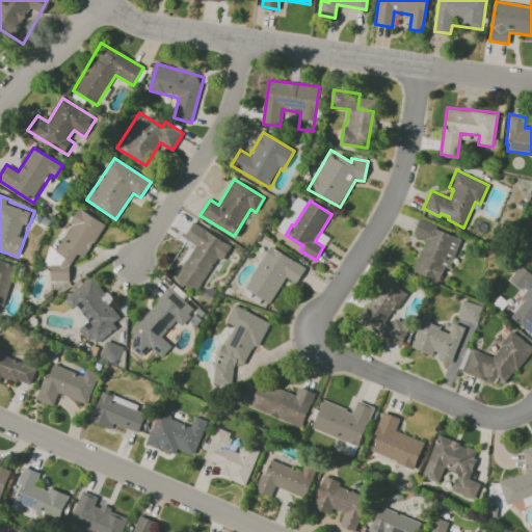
[(80,208),(106,225),(84,260),(78,256),(74,262),(70,267),(70,282),(52,282),(52,265),(61,265),(67,258),(55,249),(72,224),(70,223),(80,208)]
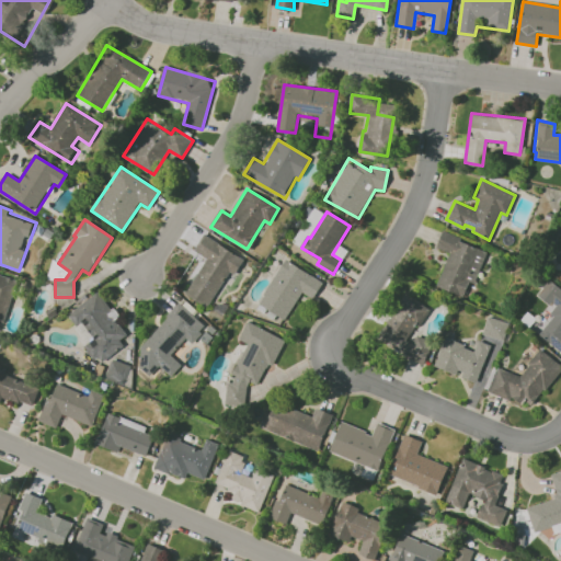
[(442,230),(460,237),(459,240),(485,251),(473,283),(469,281),(462,296),(435,286),(448,252),(435,245),(442,230)]
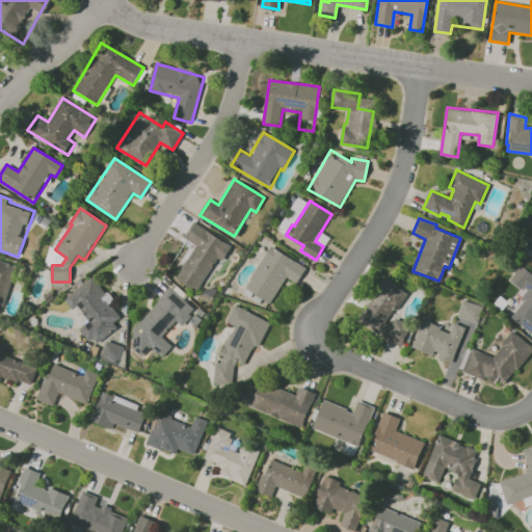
[(195,223),(232,247),(223,261),(218,258),(198,288),(177,274),(196,244),(186,238),(195,223)]
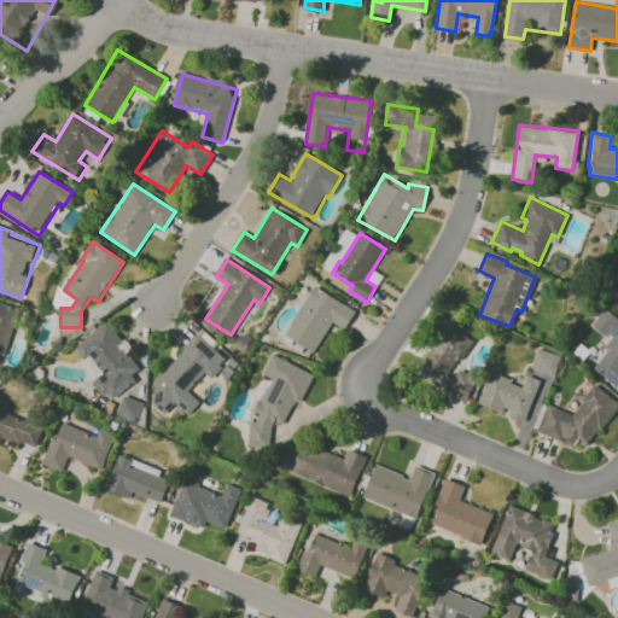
[(314,286),(355,312),(345,327),(332,320),(313,351),(284,334),(314,286)]
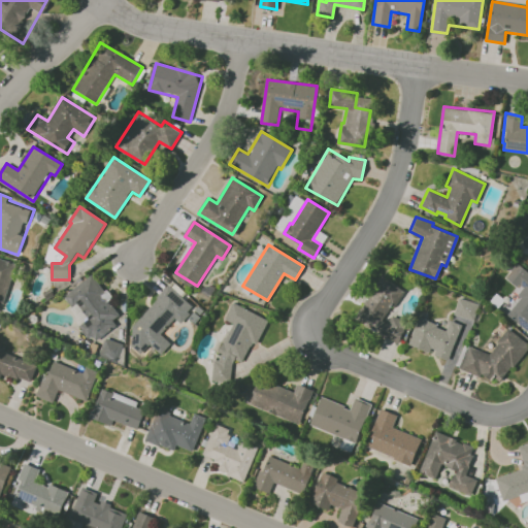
[(0,258),(15,264),(2,303),(0,302),(0,258)]
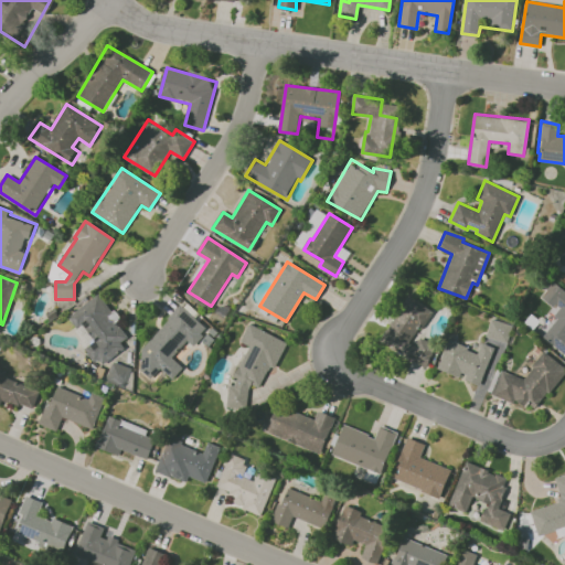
[(552,280),(564,290),(564,354),(541,337),(556,318),(553,316),(558,307),(555,305),(553,307),(540,296),(552,280)]
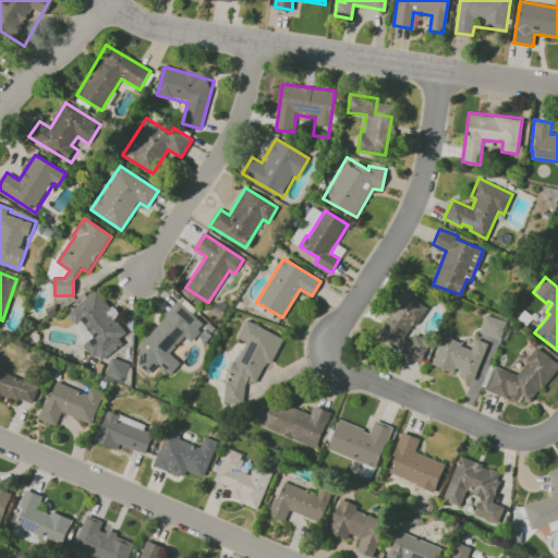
[(64,316),(98,291),(110,310),(114,306),(125,322),(121,325),(132,339),(98,363),(64,316)]
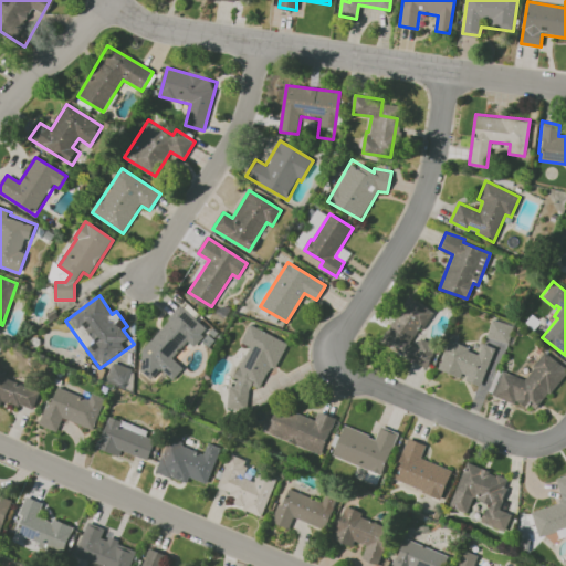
[(401,354),(405,349),(412,353),(410,360),(426,367),(436,345),(420,338),(416,346),(409,342),(419,327),(421,329),(433,312),(409,295),(380,339),(401,354)]
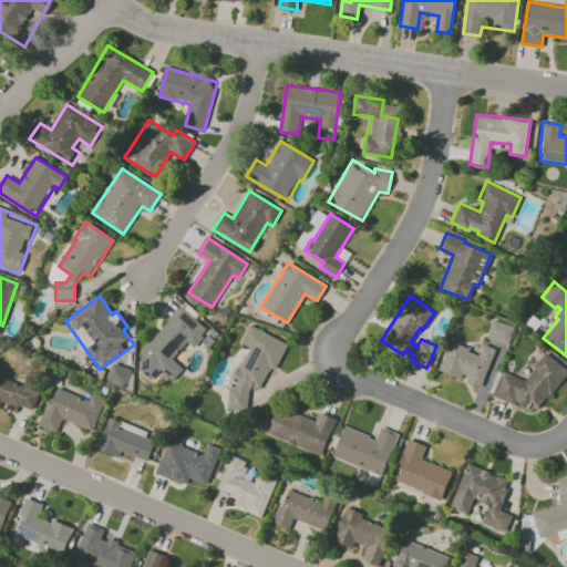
[(183,307),(209,331),(196,347),(191,342),(175,360),(184,368),(172,382),(158,371),(151,380),(136,367),(145,358),(141,353),(183,307)]
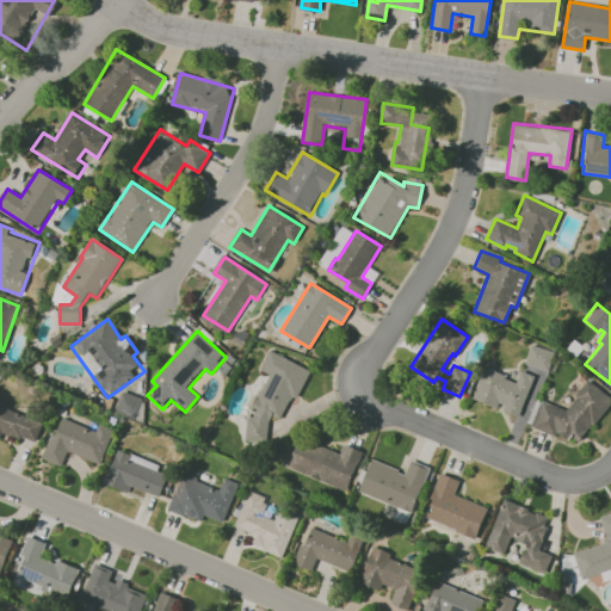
[(554,351),(530,344),(523,370),(536,375),(536,376),(545,378),(554,351)]
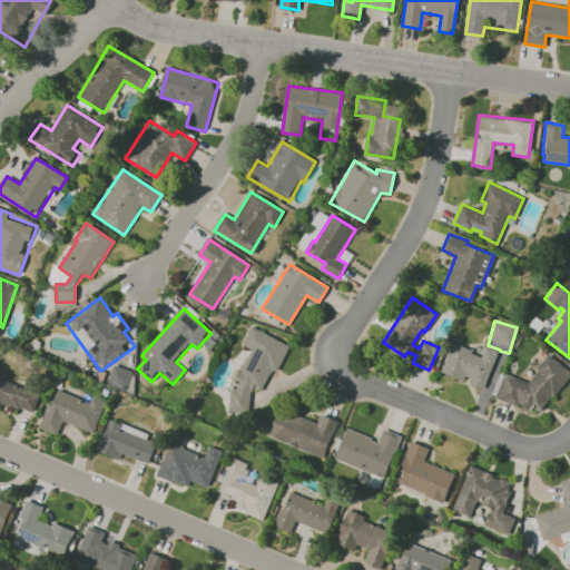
[(251,325),(290,346),(276,371),(273,370),(271,373),(269,373),(259,390),(253,387),(251,392),(248,412),(227,410),(229,389),(235,389),(237,384),(233,381),(238,371),(241,370),(251,349),(242,344),(251,325)]
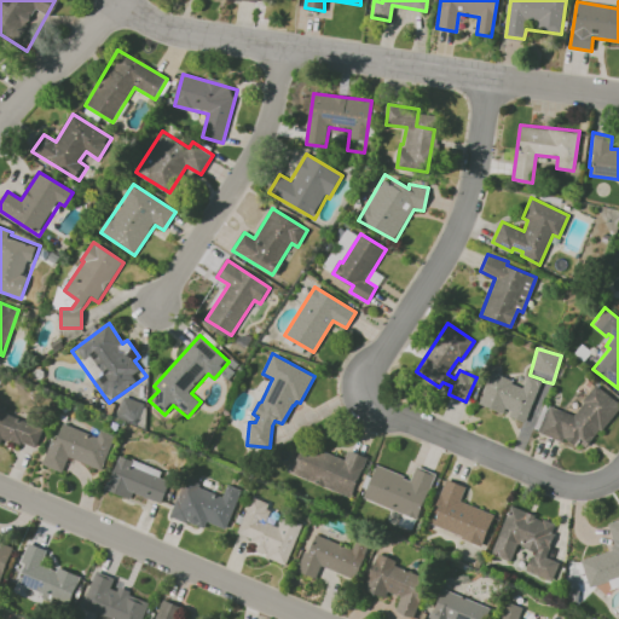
[(526,375),(541,380),(524,422),(508,415),(510,410),(504,408),(503,412),(478,403),(491,371),(512,380),(510,382),(522,387),(526,375)]
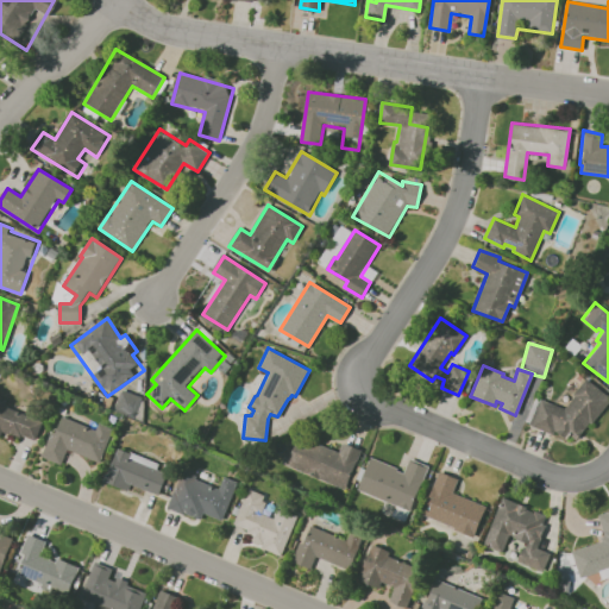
[(540,399),(529,425),(552,434),(554,431),(564,437),(567,433),(575,439),(589,422),(590,424),(608,401),(608,396),(585,378),(572,394),(573,395),(564,408),(540,399)]
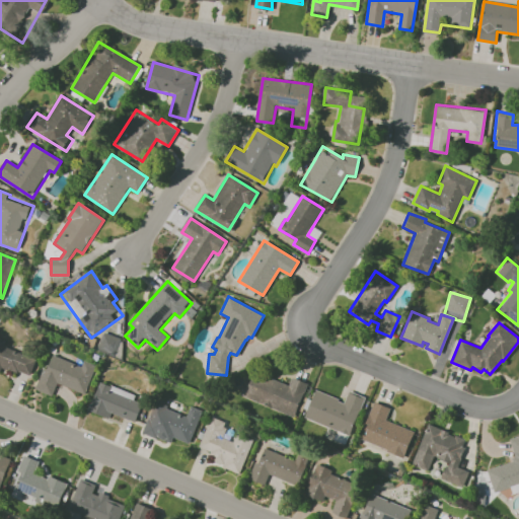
[(115,355),(121,338),(102,331),(96,350),(115,355)]
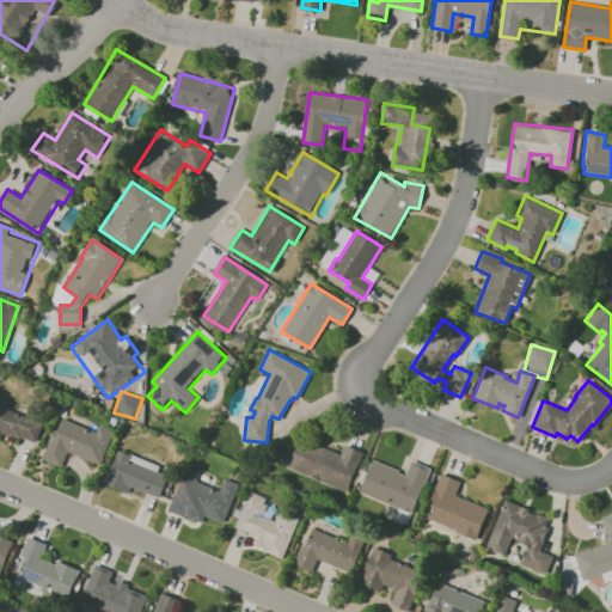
[(0,399),(8,404),(7,407),(47,424),(34,453),(0,438),(0,399)]
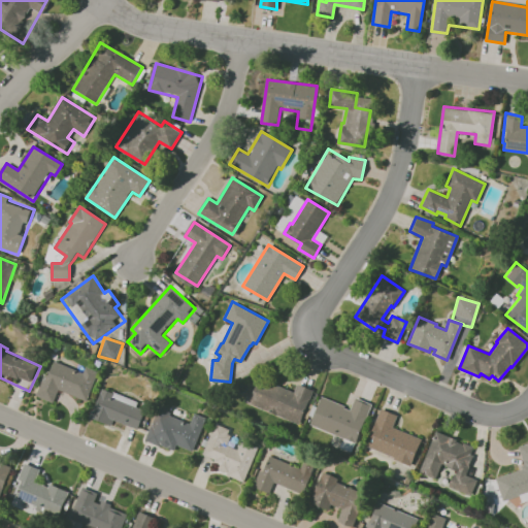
[(38,394),(53,359),(83,371),(85,366),(100,372),(85,413),(38,394)]
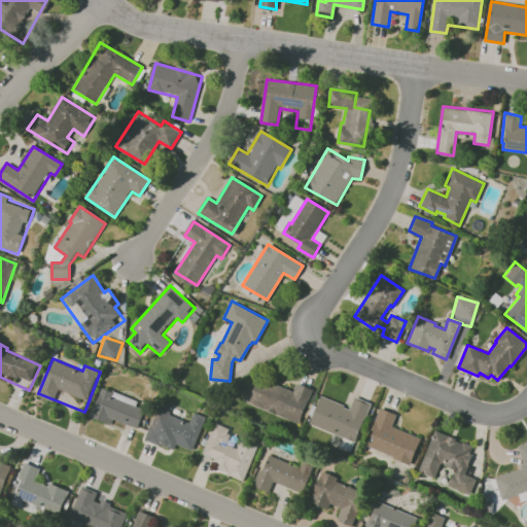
[(242,400),(254,376),(292,391),(296,382),(312,389),(297,423),(242,400)]
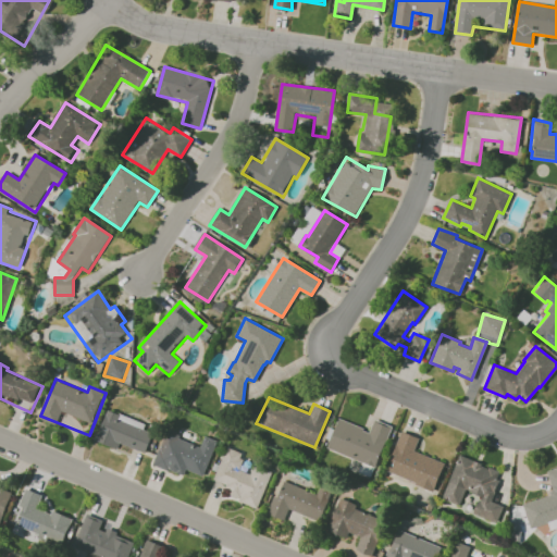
[(110,410),(155,428),(145,454),(130,448),(128,453),(98,441),(110,410)]
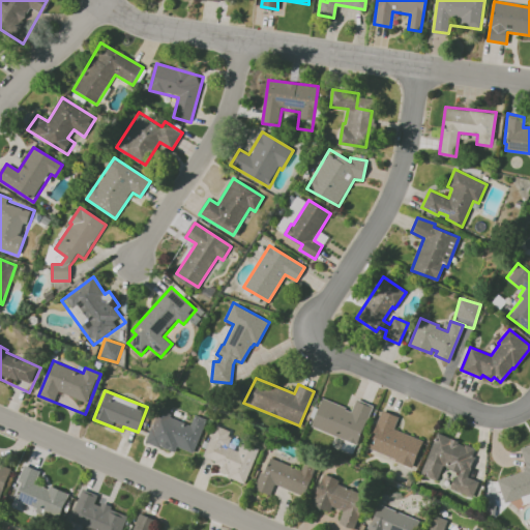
[(355,398),(350,411),(345,409),(345,407),(321,398),(311,425),(355,444),(372,405),(355,398)]
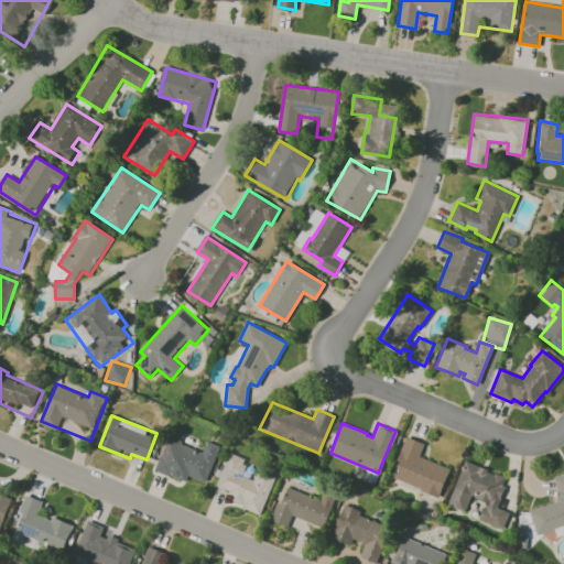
[(220,448),(205,488),(155,468),(170,433),(184,440),(183,443),(203,451),(206,442),(220,448)]
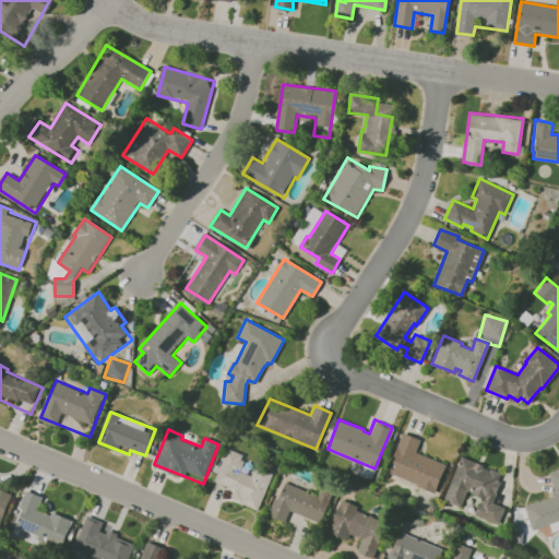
[(402,431),(385,471),(416,484),(415,485),(433,492),(445,464),(415,451),(419,439),(402,431)]
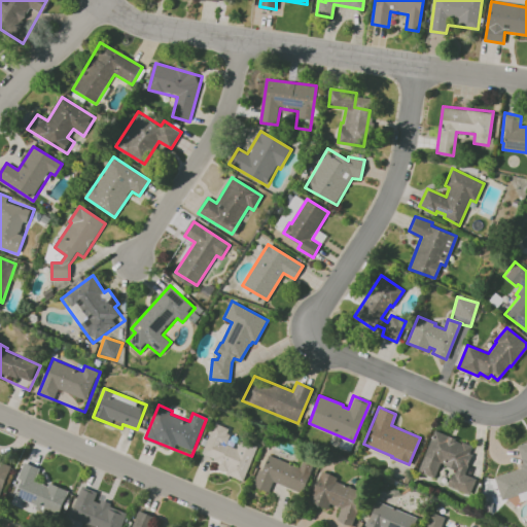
[(215,423),(231,429),(225,442),(240,448),(245,435),(260,442),(244,481),(215,468),(217,462),(202,456),(215,423)]
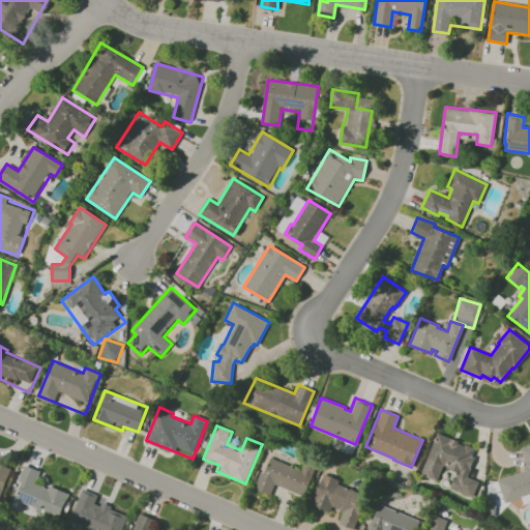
[(437,433),(458,441),(458,443),(464,445),(465,444),(474,447),(471,455),(474,457),(467,476),(478,481),(471,497),(448,488),(452,476),(453,476),(454,475),(457,475),(457,474),(455,474),(455,471),(446,468),(446,466),(443,465),(437,480),(419,473),(437,433)]
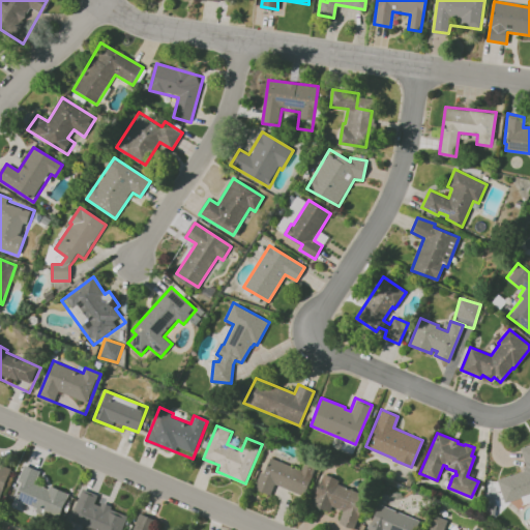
[(529,443),(519,447),(525,466),(522,467),(523,470),(497,479),(504,502),(529,493),(529,443)]
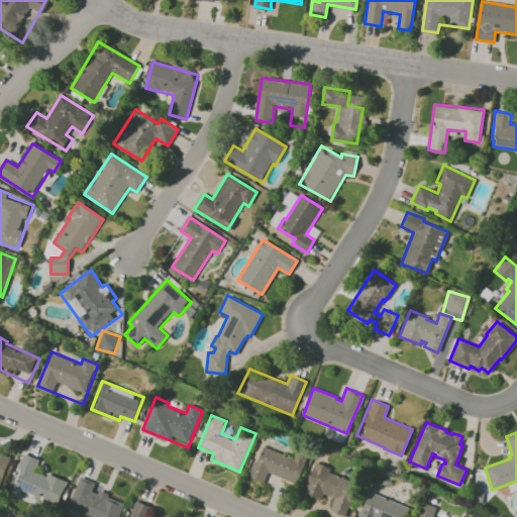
[(308,453),(297,483),(268,472),(264,483),(248,477),(261,445),(294,458),(298,449),(308,453)]
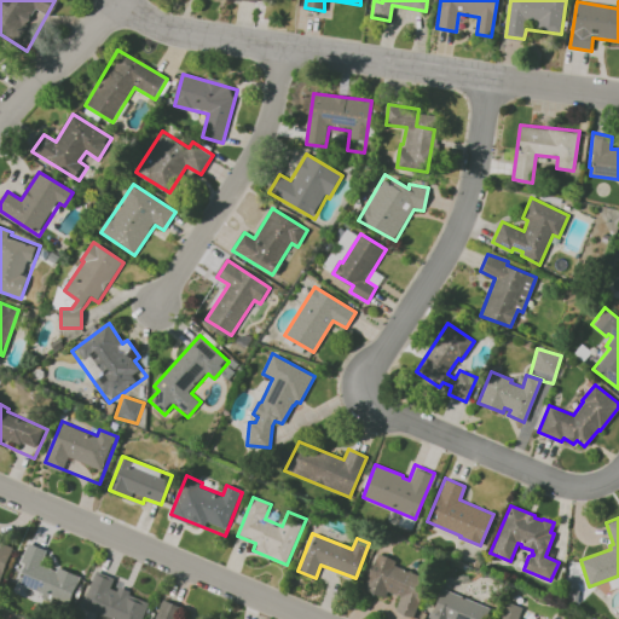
[(0,579),(12,545),(0,542),(0,579)]
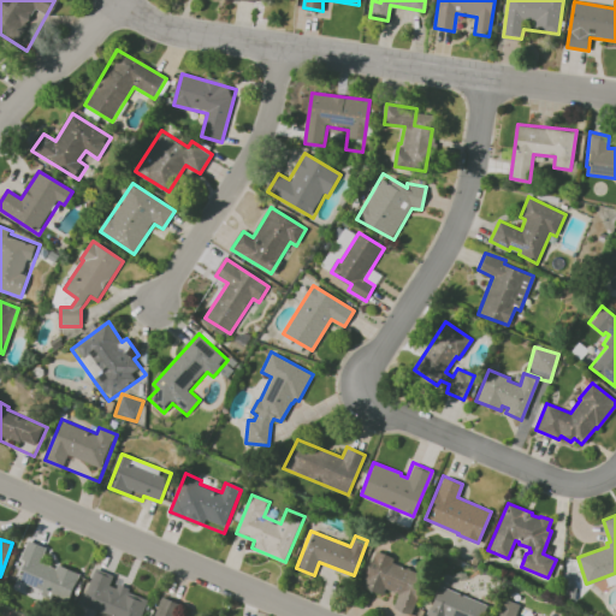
[(67,602),(80,573),(57,564),(54,568),(39,562),(45,546),(28,540),(19,560),(24,561),(17,581),(67,602)]
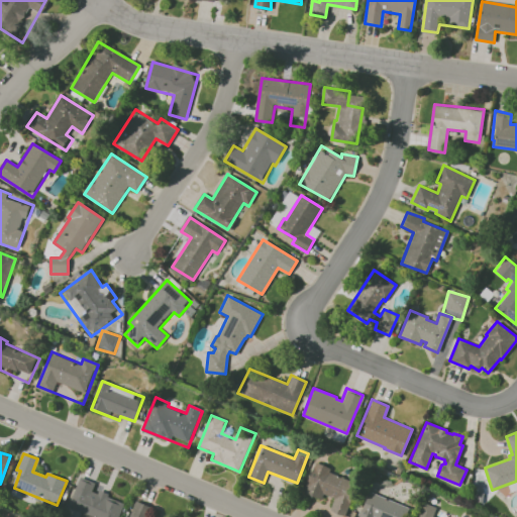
[(316,462),(332,469),(331,472),(363,484),(348,516),(345,516),(331,511),(335,500),(327,496),(325,500),(304,492),(316,462)]
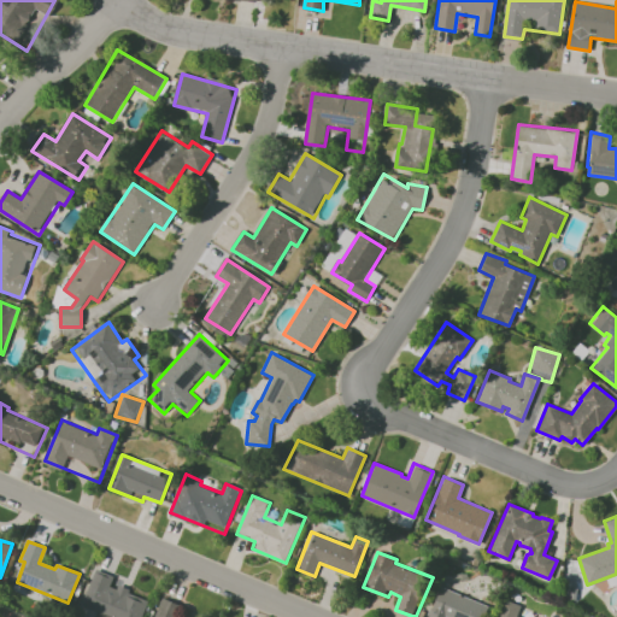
[(429,616),(444,586),(492,607),(487,616),(429,616)]
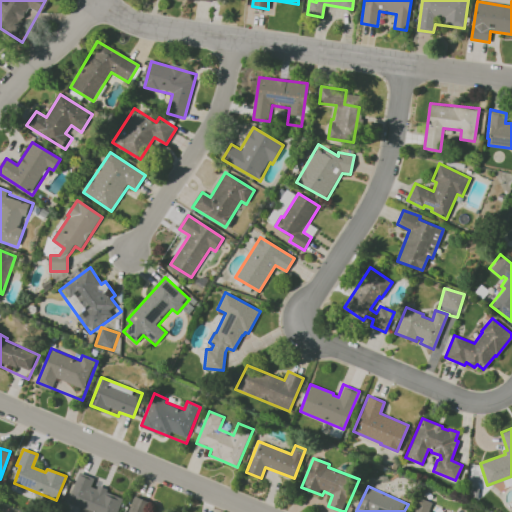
[(128,511),(147,511),(151,502),(134,496),(128,511)]
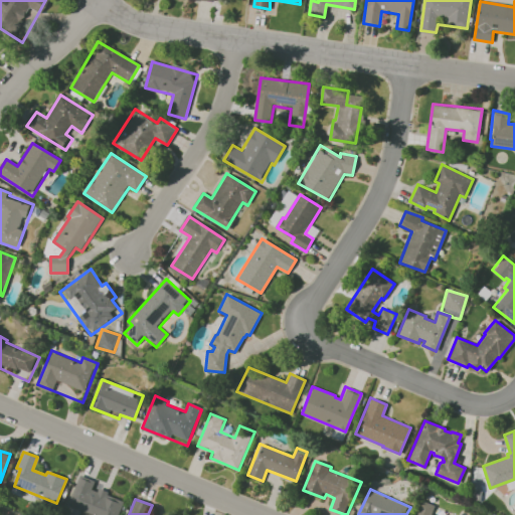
[(416,514),(422,503),(434,508),(431,514),(433,514),(416,514)]
